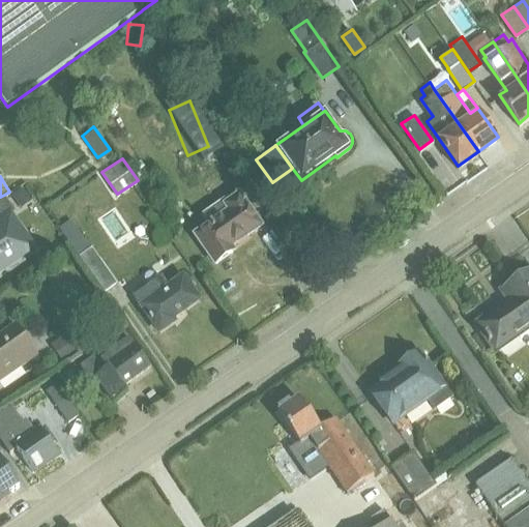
[(23,185),(12,193),(22,205),(31,198),(23,185)]
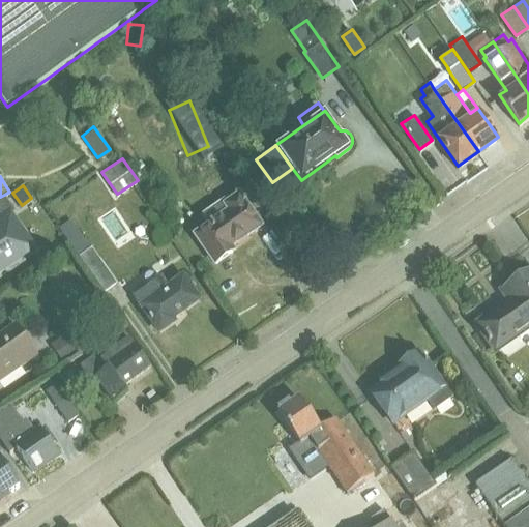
[(207,222),(194,231),(215,261),(232,250),(229,244),(258,223),(236,192),(227,198),(225,196),(201,212),(207,222)]
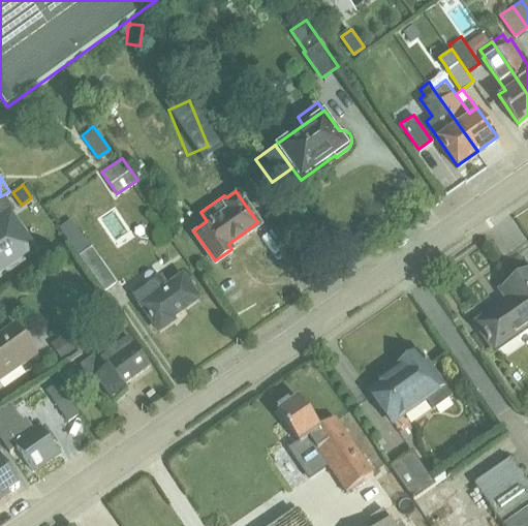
[(4,194),(0,196),(0,268),(35,243),(12,211),(16,209),(4,194)]
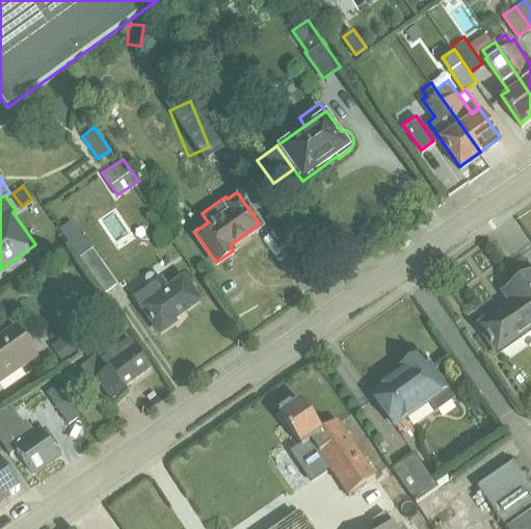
[(102,203),(91,211),(103,226),(113,217),(102,203)]
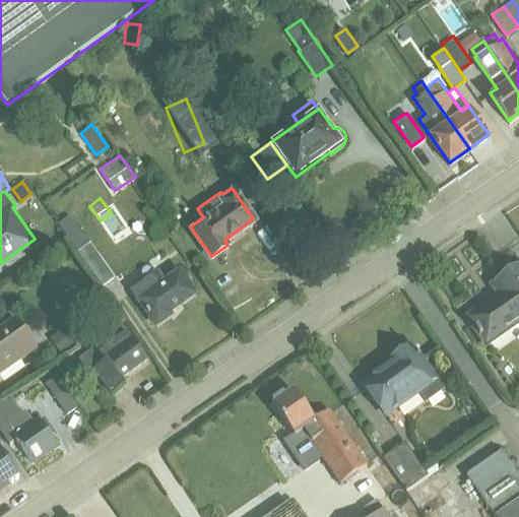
[(69,211),(56,220),(102,284),(115,275),(69,211)]
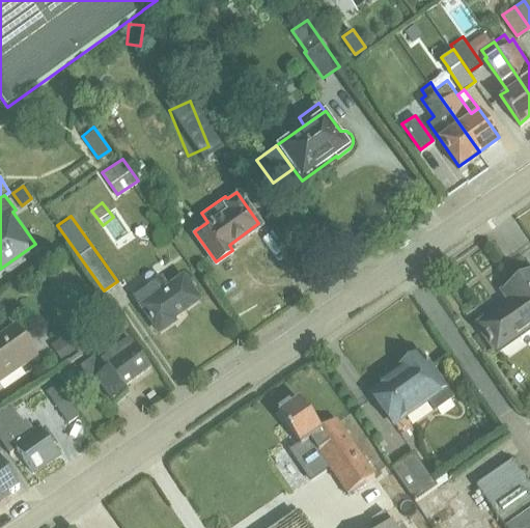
[(511,300),(480,322),(500,350),(529,328),(529,269),(503,288),(511,300)]
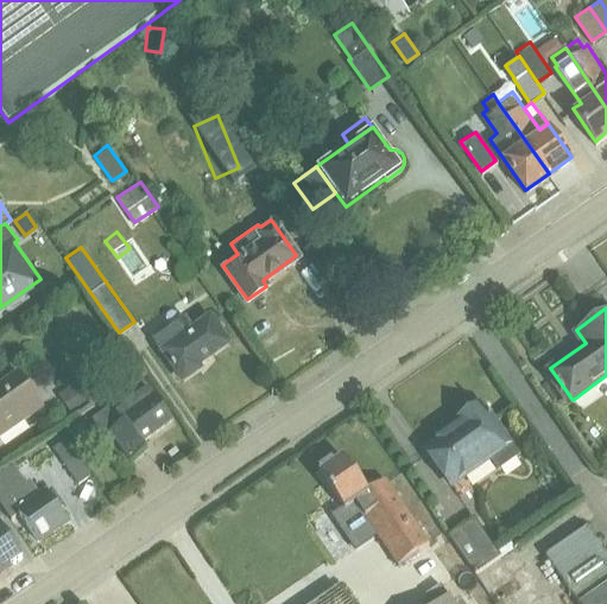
[(200,318),(220,347),(229,339),(210,311),(200,318)]
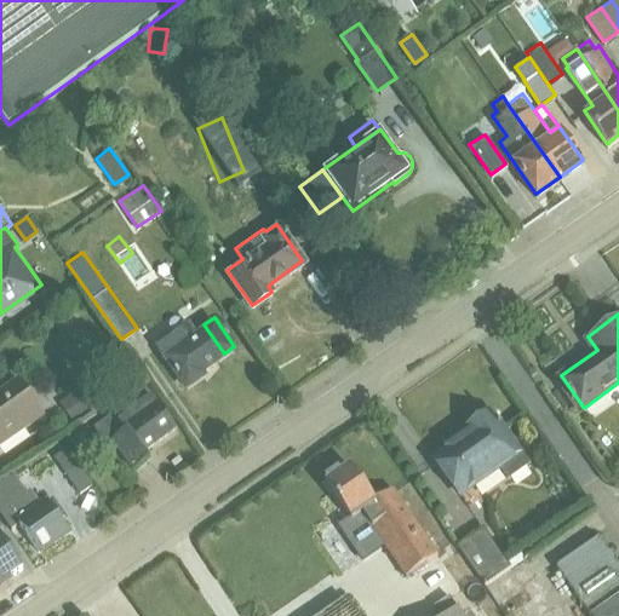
[(224,353),(204,324),(196,329),(190,320),(155,341),(185,385),(202,373),(200,369),(224,353)]
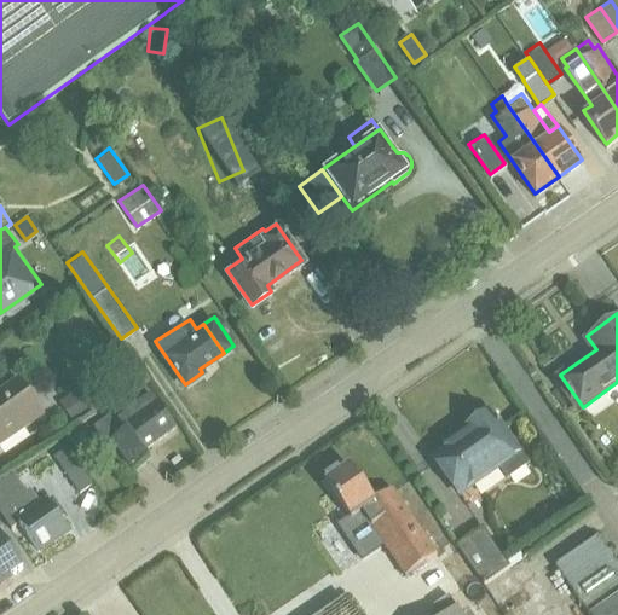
[(0,444),(44,413),(17,376),(0,387),(0,444)]
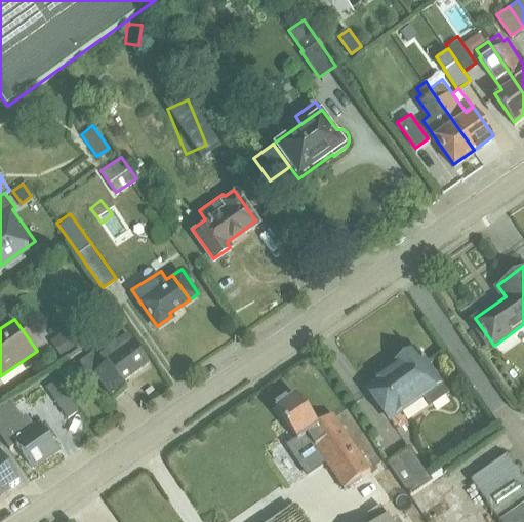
[(64,329),(50,338),(64,357),(77,348),(64,329)]
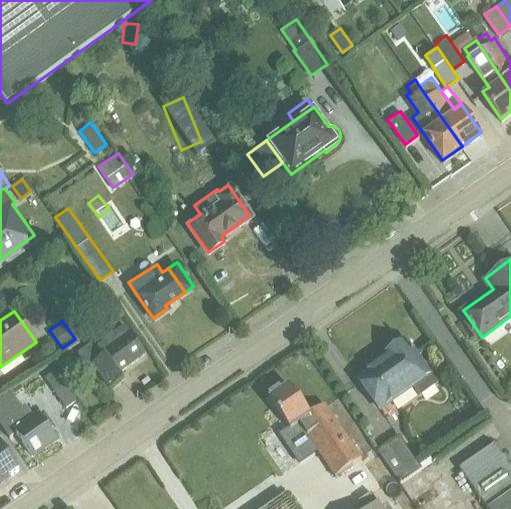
[(91,341),(77,351),(88,366),(93,363),(110,387),(122,378),(118,371),(145,352),(124,323),(102,338),(103,340),(94,346),(91,341)]
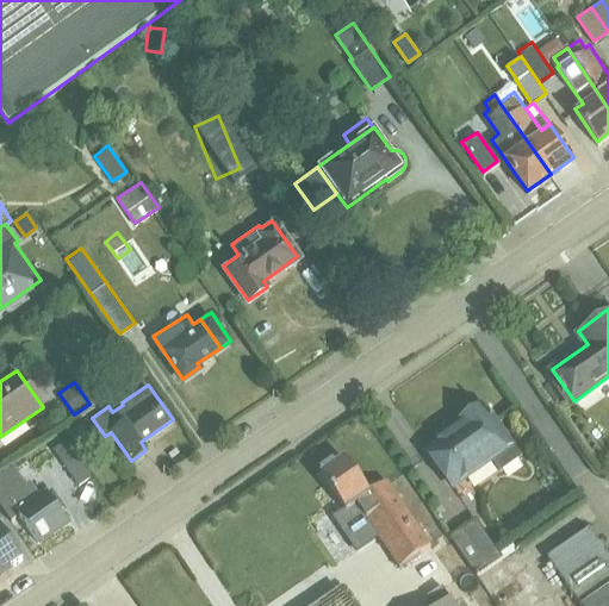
[(460,424),(427,447),(454,486),(491,458),(499,469),(519,455),(482,403),(458,420),(460,424)]
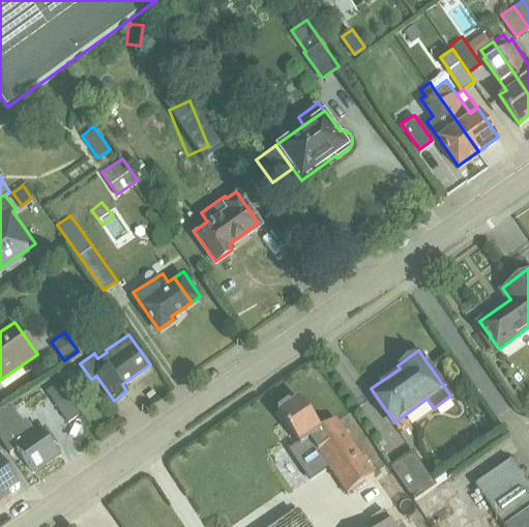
[(56,380),(46,387),(56,403),(66,396),(60,386),(56,380)]
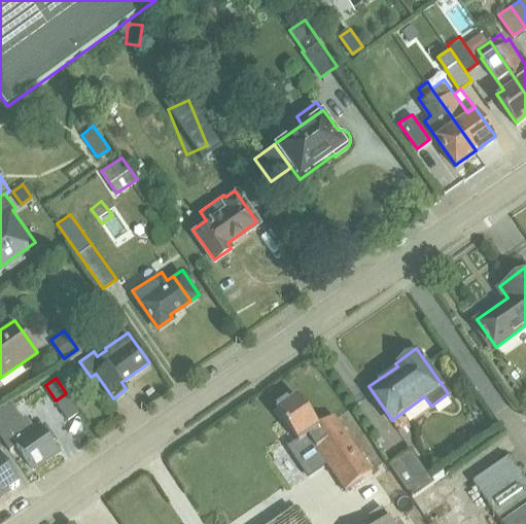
[(278,406),(276,408),(295,435),(286,443),(309,474),(326,461),(345,488),(364,474),(372,468),(332,412),(317,423),(296,393),(288,398),(286,396),(276,404),(278,406)]
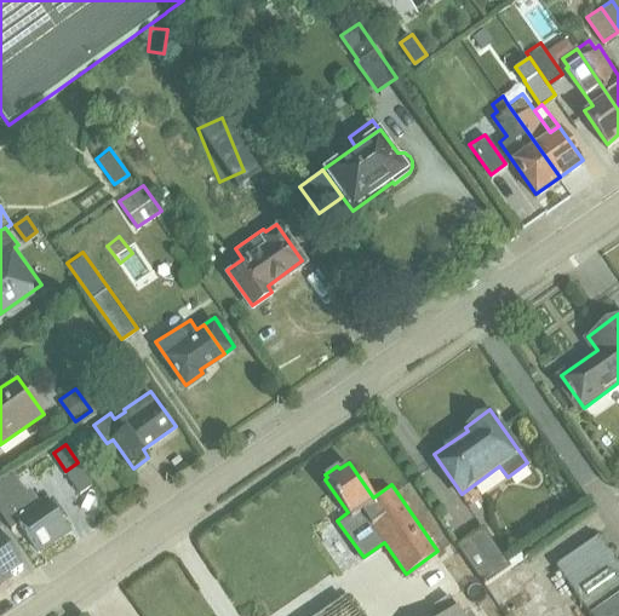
[(0,506),(24,489),(11,471),(0,477),(0,506)]
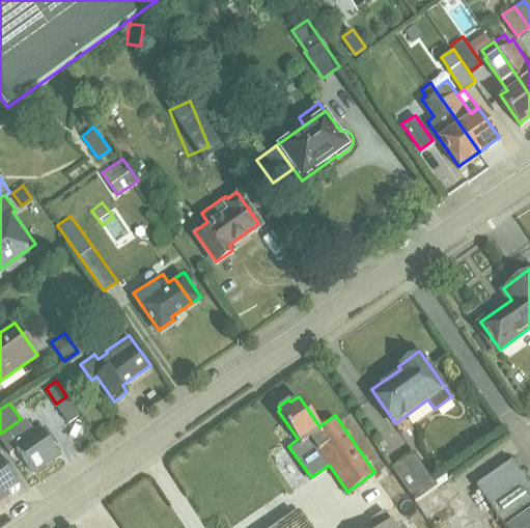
[(21,419),(0,434),(0,438),(9,452),(17,447),(32,470),(58,452),(51,443),(54,441),(44,425),(35,431),(25,417),(21,419)]
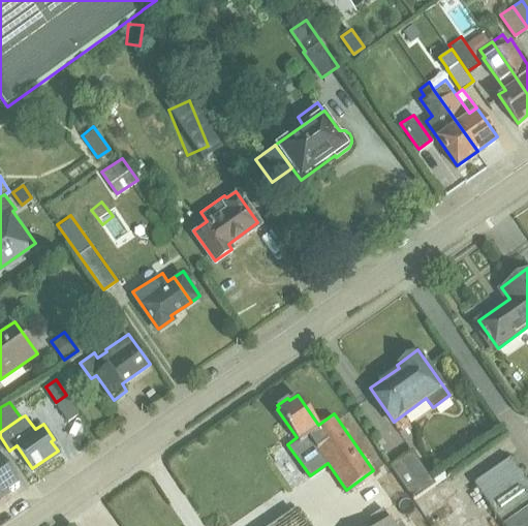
[(412,449),(392,464),(413,496),(435,481),(412,449)]
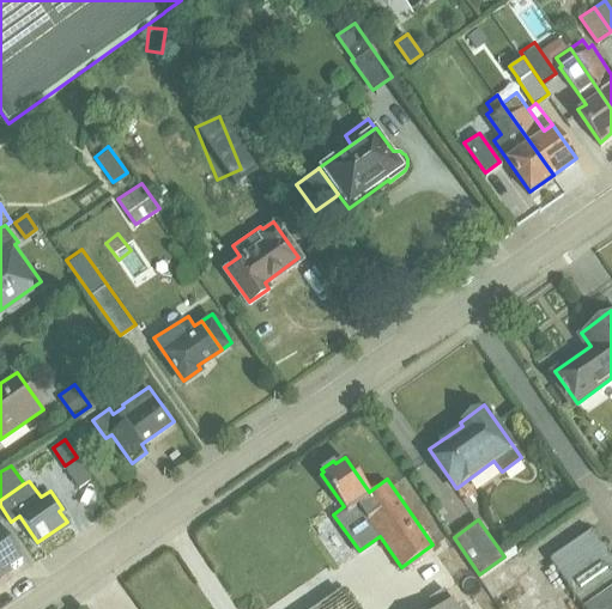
[(592,527),(550,555),(586,608),(611,608),(611,554),(611,555),(609,552),(610,548),(606,542),(601,542),(600,539),(600,535),(597,529),(593,529),(592,527)]
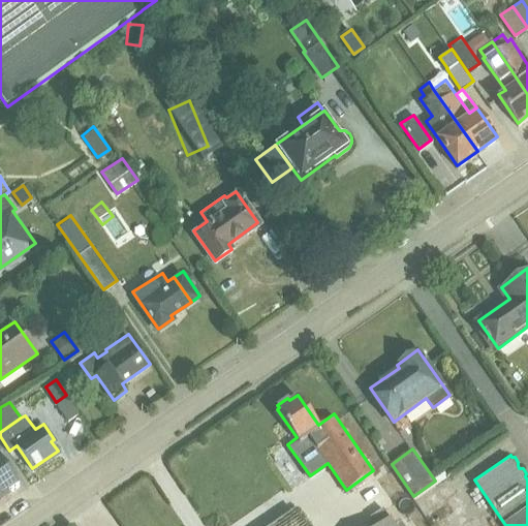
[(0,498),(2,501),(10,495),(7,491),(19,484),(0,456),(0,498)]
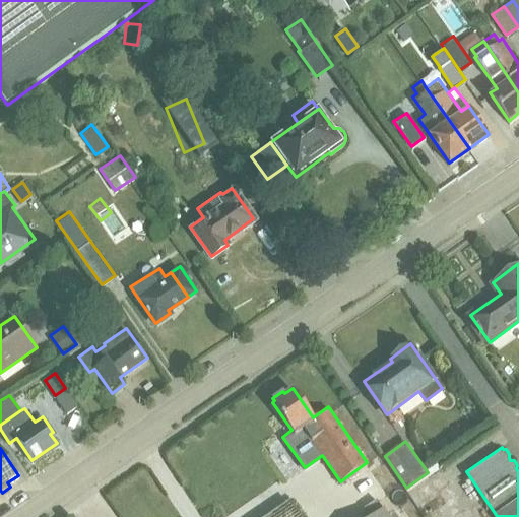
[(428,472),(406,488),(417,503),(439,488),(428,472)]
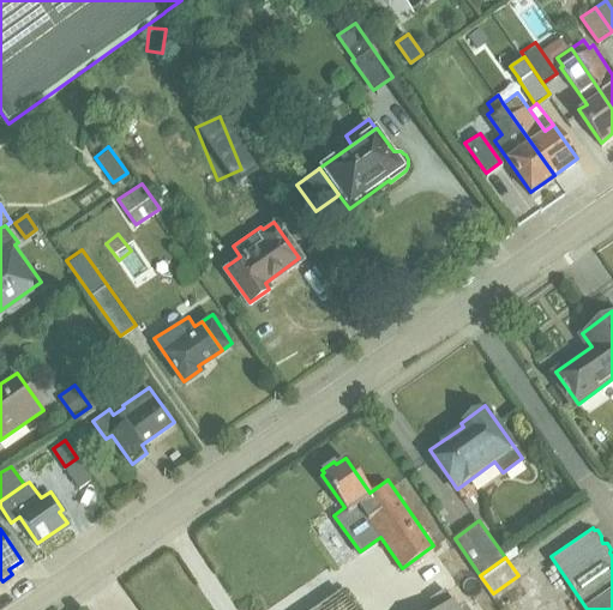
[(355,609),(341,589),(308,609),(461,609),(451,596),(454,593),(446,583),(428,595),(437,609),(436,609),(355,609)]
